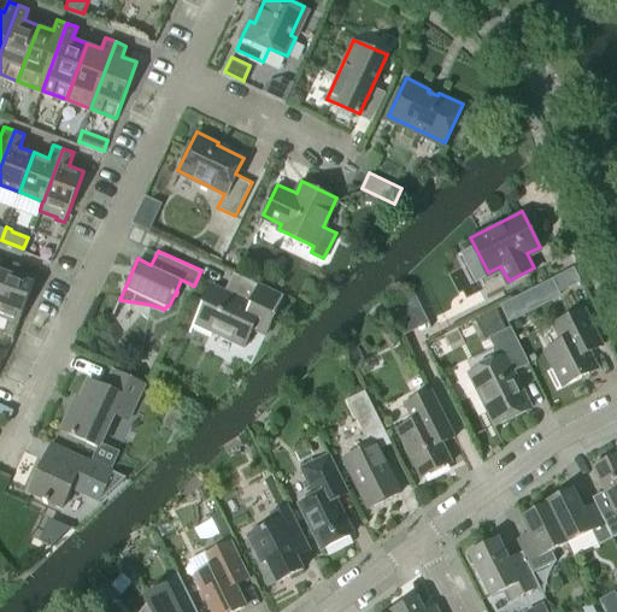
[(10,272),(0,295),(0,313),(10,317),(4,331),(15,335),(37,274),(28,271),(25,278),(10,272)]
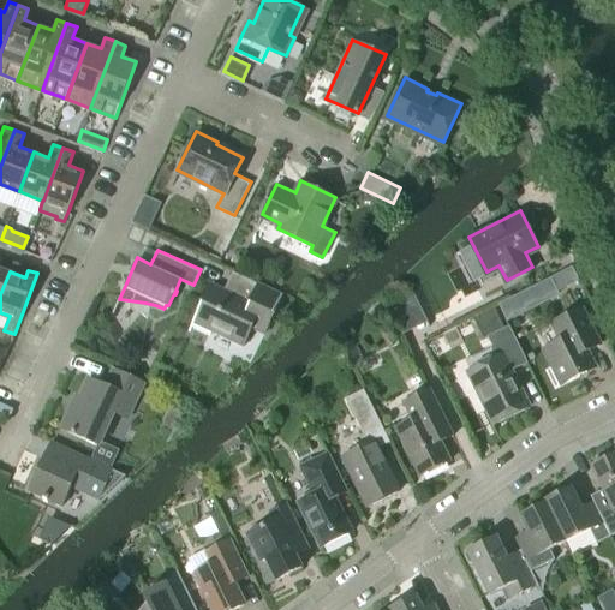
[(267,327),(282,293),(238,271),(230,289),(212,281),(191,323),(210,333),(213,329),(239,341),(250,318),(267,327)]
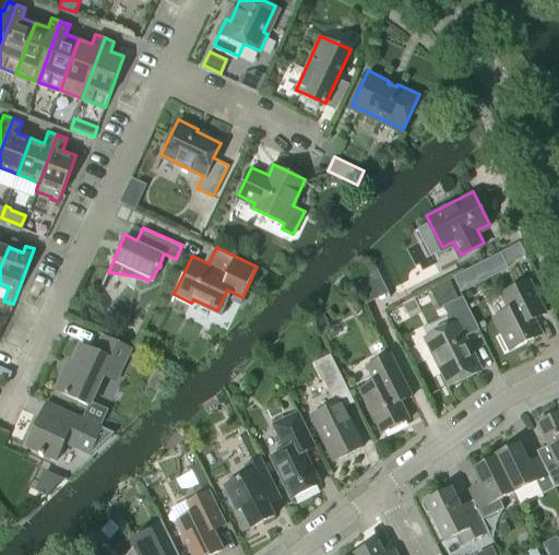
[(371,283),(382,278),(377,264),(365,271),(371,283)]
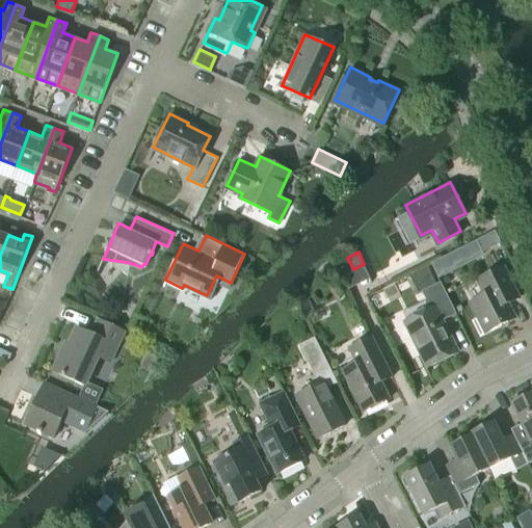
[(507,300),(517,295),(503,265),(479,278),(486,292),(471,299),(479,315),(473,317),(480,333),(514,315),(507,300)]
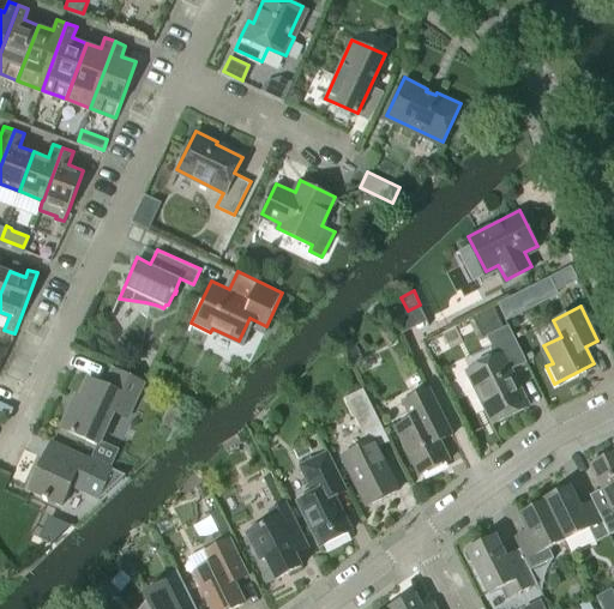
[(492,421),(529,402),(511,366),(527,359),(509,323),(487,333),(497,354),(465,369),(492,421)]
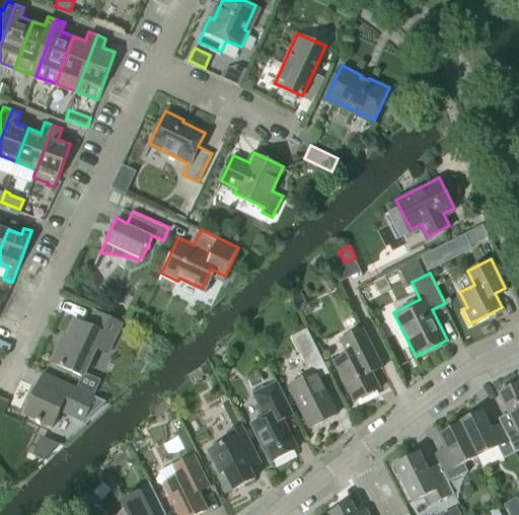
[(110,347),(122,321),(98,310),(91,325),(75,317),(63,343),(61,341),(52,360),(84,374),(99,342),(110,347)]
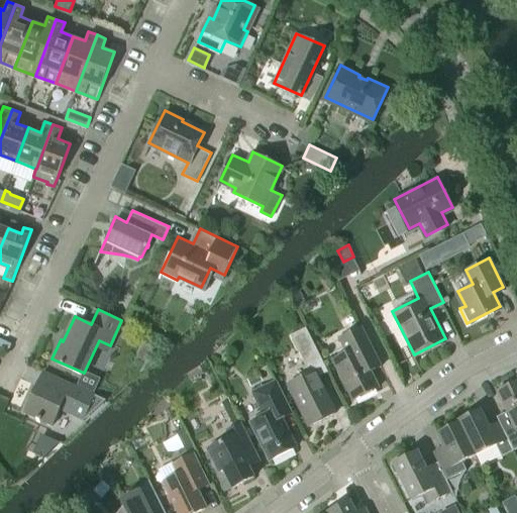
[(305,371),(306,373),(289,382),(309,423),(334,411),(317,375),(327,370),(306,325),(290,332),(307,366),(305,371)]
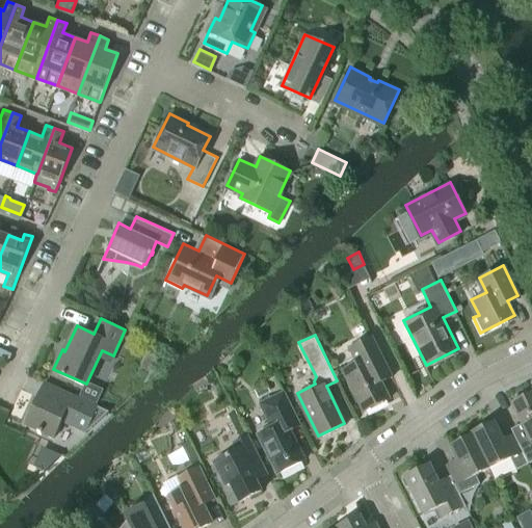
[(392,374),(372,335),(349,346),(356,362),(343,368),(363,410),(389,396),(380,379),(392,374)]
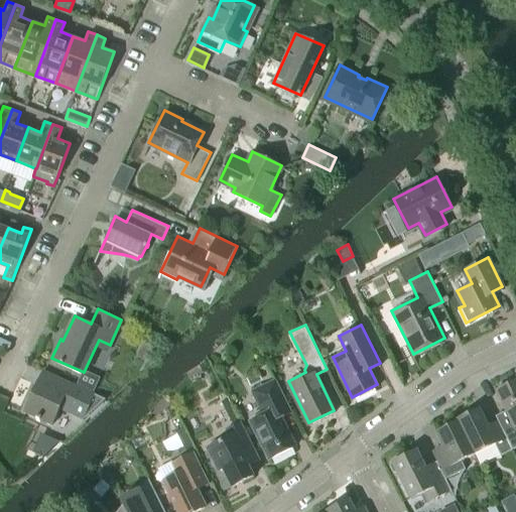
[(27,398),(22,409),(24,410),(37,416),(36,417),(40,419),(41,418),(52,423),(60,406),(73,412),(84,417),(106,397),(84,387),(60,376),(53,390),(37,382),(29,399),(27,398)]
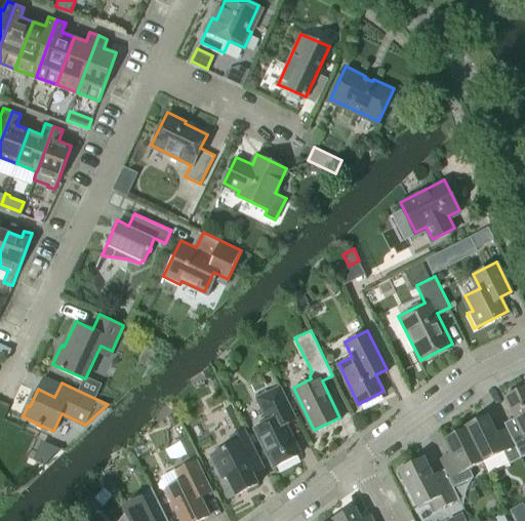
[(274,465),(299,451),(285,423),(296,417),(280,384),(255,396),(268,419),(254,426),(274,465)]
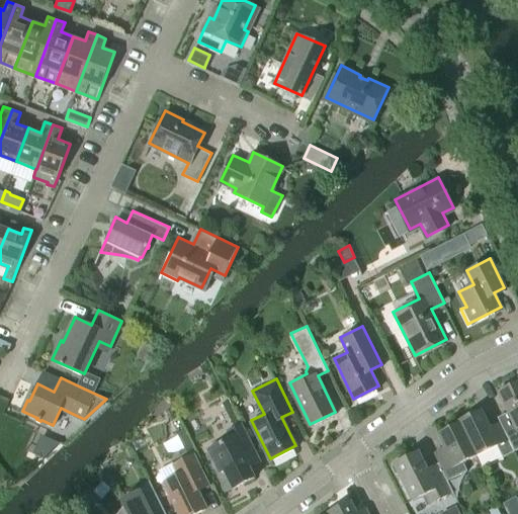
[(517,381),(498,392),(511,419),(501,424),(503,427),(512,445),(514,448),(517,446),(517,381)]
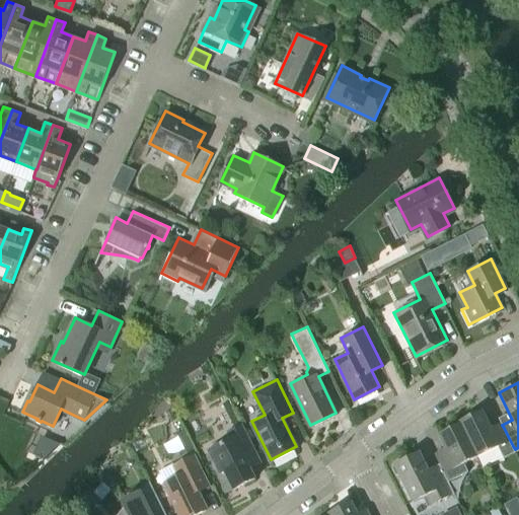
[(482,410),(459,421),(460,423),(476,454),(498,444),(504,455),(515,449),(513,446),(504,428),(502,425),(501,421),(490,427),(482,410)]
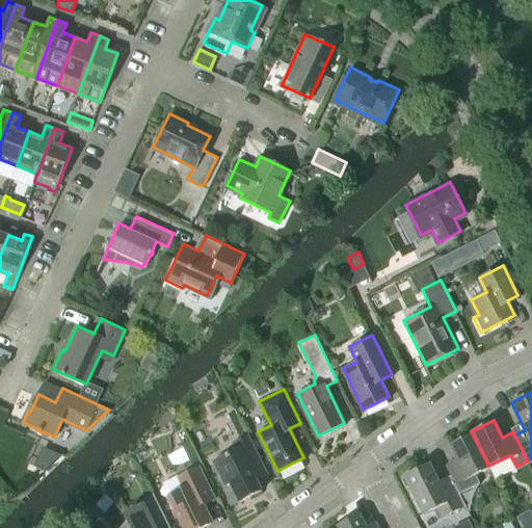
[(459,464),(448,469),(451,475),(459,491),(471,485),(479,481),(475,473),(488,466),(472,433),(450,444),(459,464)]
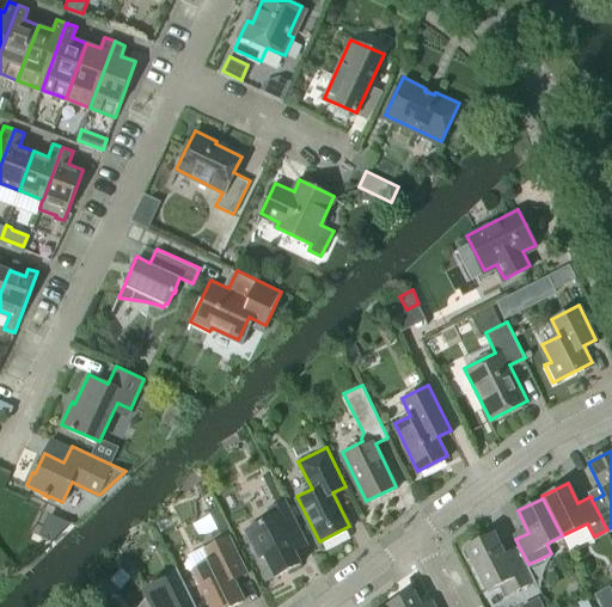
[(294,549),(306,543),(285,500),(269,507),(273,516),(245,529),(258,556),(263,553),(274,575),(300,562),(294,549)]
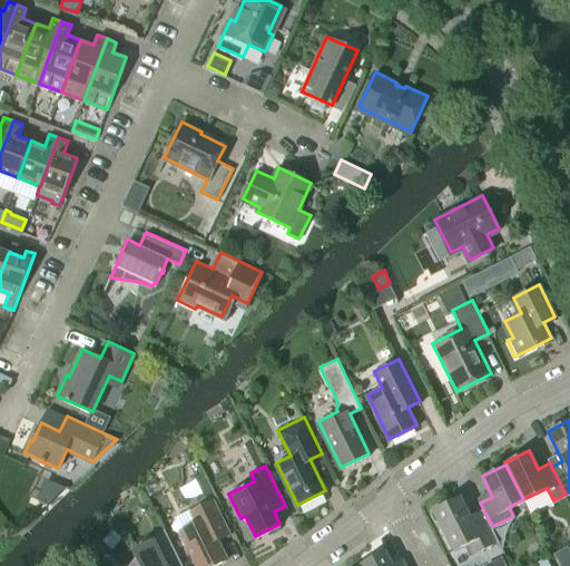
[(204,494),(212,490),(202,470),(194,474),(204,494)]
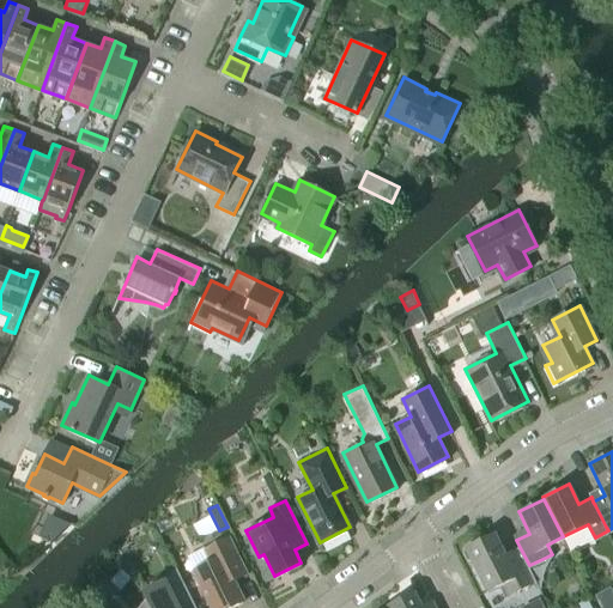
[(53,539),(71,522),(49,512),(40,532),(38,534),(53,540),(53,539)]
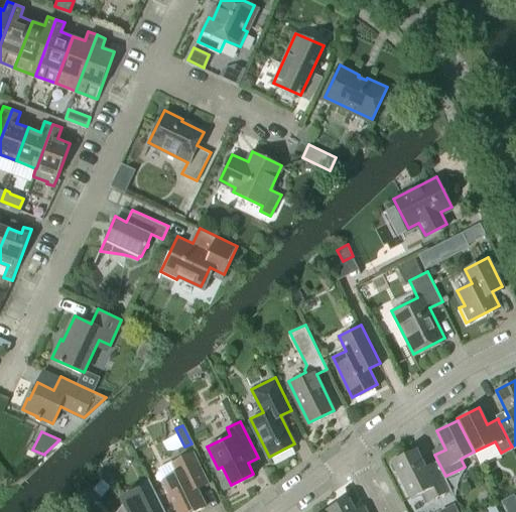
[(393,457),(391,463),(393,469),(397,470),(410,497),(421,491),(426,500),(450,488),(445,476),(437,461),(427,466),(423,465),(416,449),(402,456),(398,455),(393,457)]
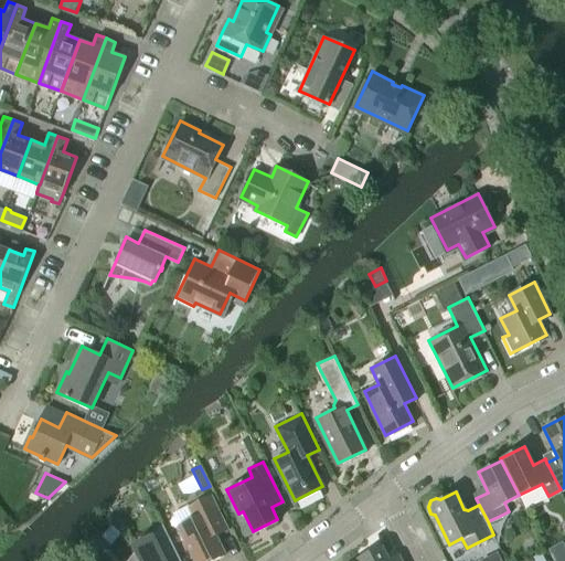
[(214,533),(226,527),(211,495),(190,505),(195,517),(179,525),(195,560),(208,560),(224,552),(214,533)]
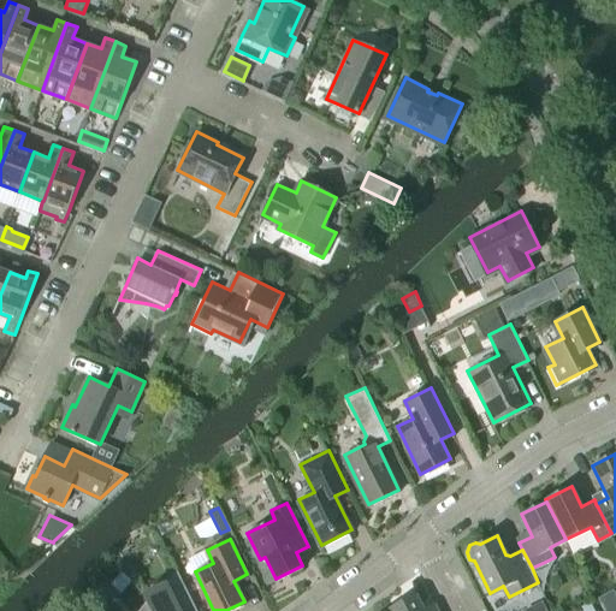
[(197,610),(177,568),(166,582),(143,593),(148,603),(140,610),(197,610)]
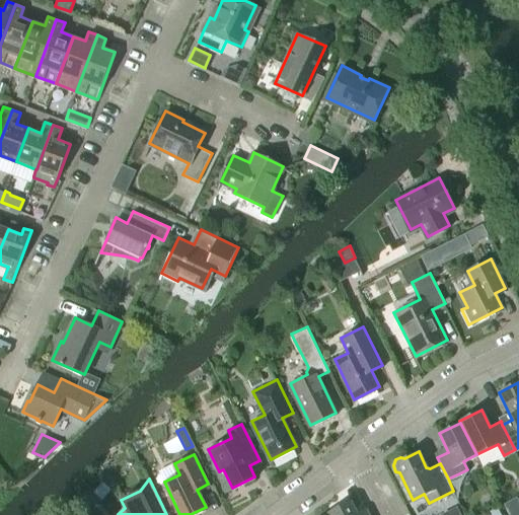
[(88,514),(96,505),(84,495),(76,503),(88,514)]
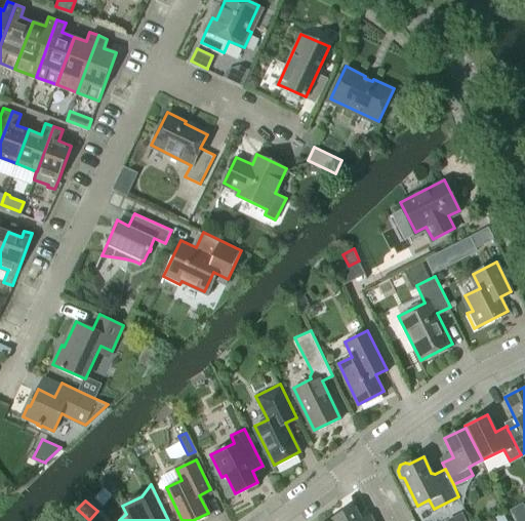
[(524,507),(522,502),(509,508),(515,520),(519,520),(524,518),(524,507)]
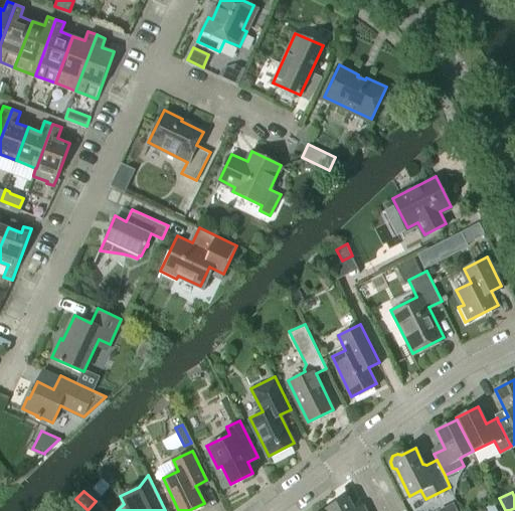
[(367,510),(366,508),(359,510),(354,510),(348,498),(326,509),(326,510),(367,510)]
